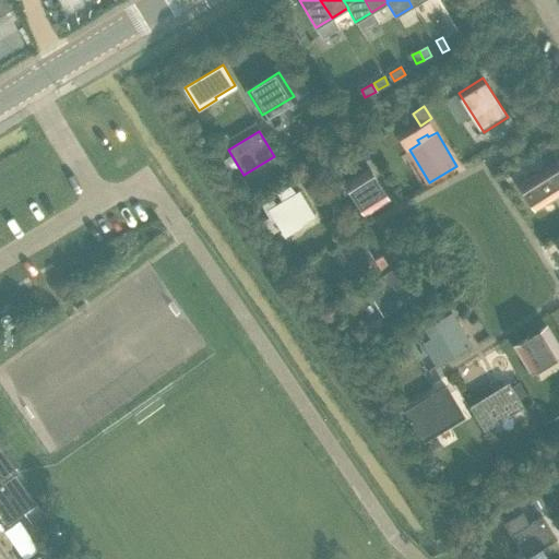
[(547,144),(536,151),(544,164),(555,157),(547,144)]
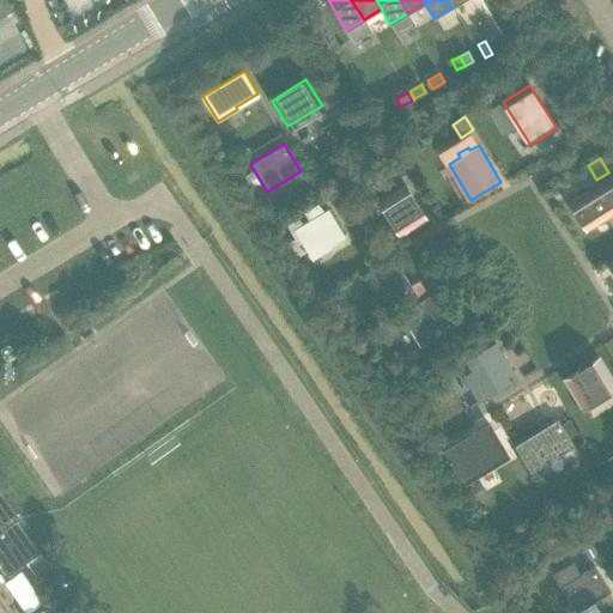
[(254,170),(246,175),(253,187),(261,182),(254,170)]
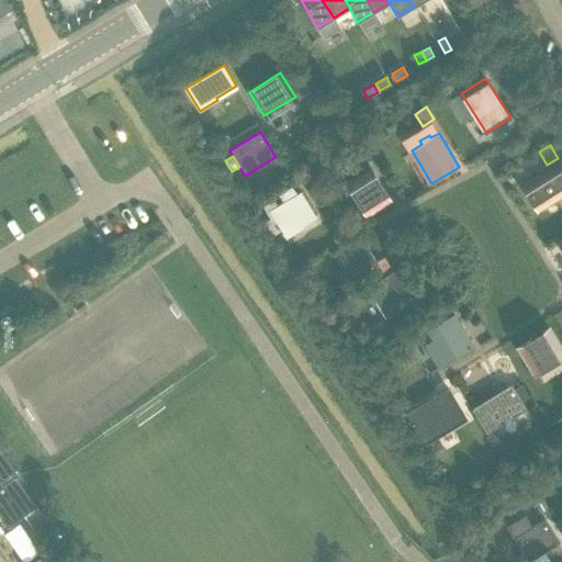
[(561,164),(561,163),(553,167),(523,187),(537,211),(561,194),(561,164)]
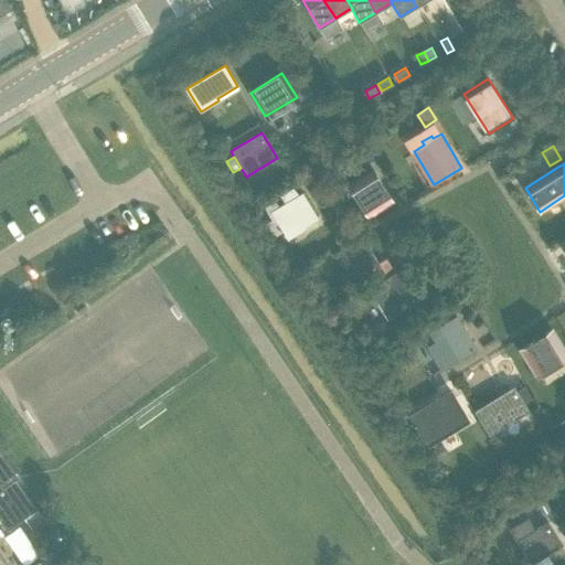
[(374,171),(350,187),(369,217),(394,203),(374,171)]
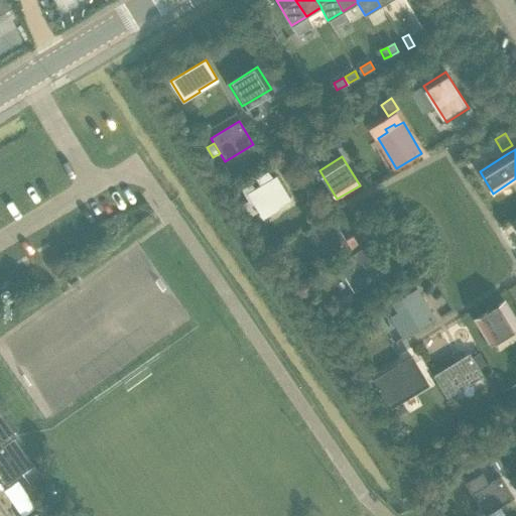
[(256,178),(260,186),(255,189),(251,183),(242,189),(248,200),(250,203),(253,202),(258,211),(262,217),(290,200),(276,176),(273,178),(273,177),(267,171),(256,178)]
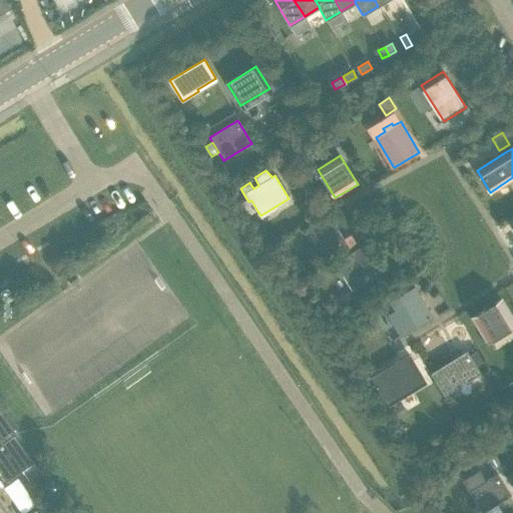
[(246,198),(241,201),(249,213),(257,209),(251,200),(248,201),(246,198)]
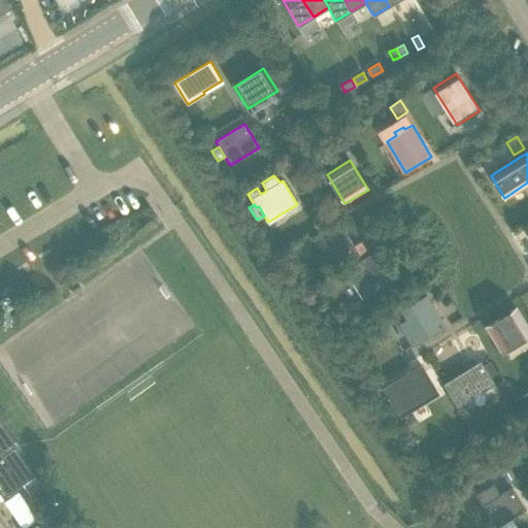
[(339,223),(317,236),(333,265),(357,252),(353,246),(339,223)]
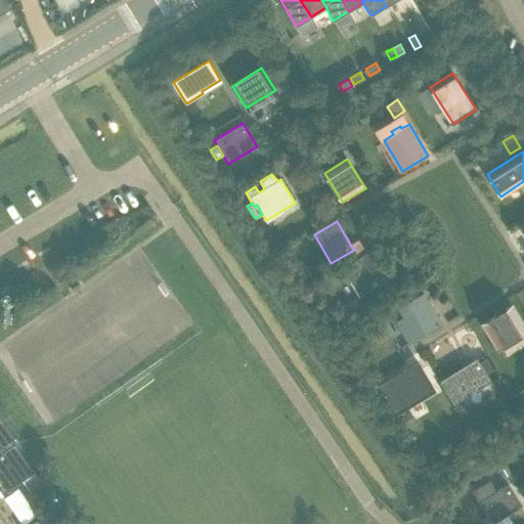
[(358,239),(350,245),(354,250),(355,253),(363,249),(358,239)]
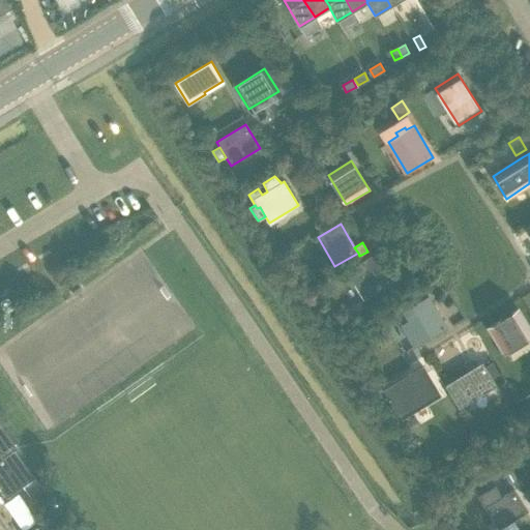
[(407,282),(394,261),(385,266),(377,253),(354,267),(373,296),(393,283),(395,288),(407,282)]
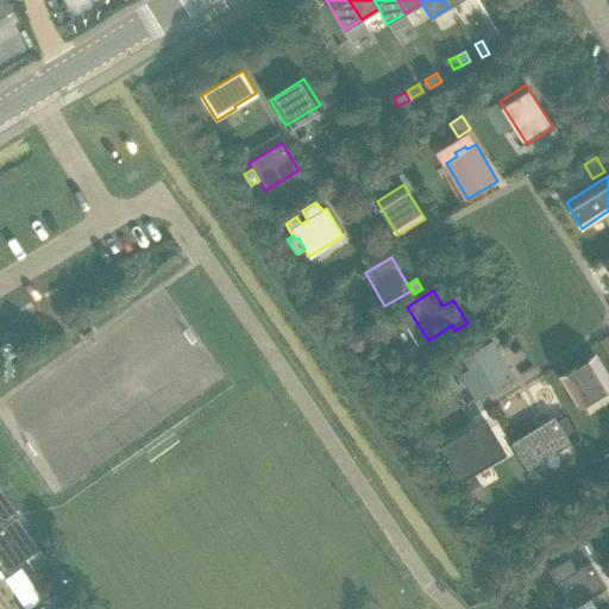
[(470,353),(464,357),(485,391),(512,376),(490,340),(485,343),(483,337),(466,347),(470,353)]
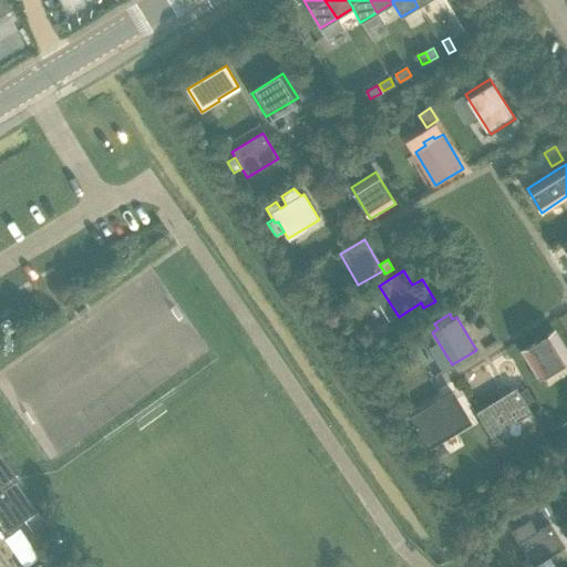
[(522,351),(537,375),(538,379),(566,360),(566,356),(552,332),(522,351)]
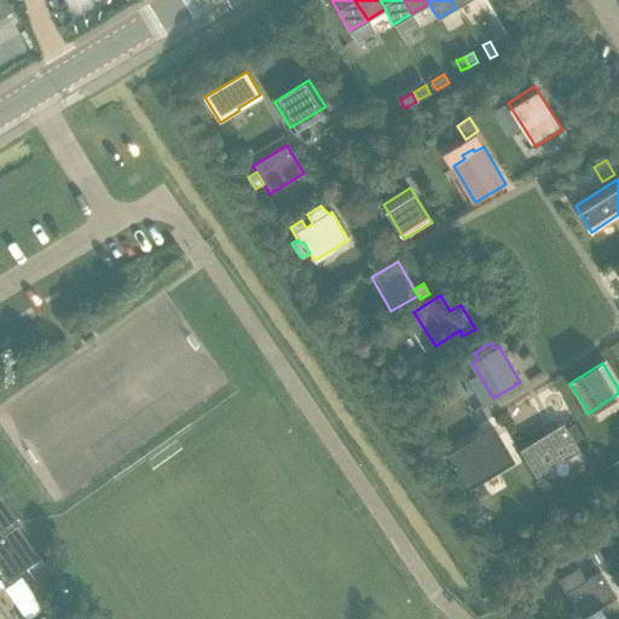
[(563,424),(520,451),(536,478),(579,451),(574,441),(582,438),(573,423),(566,428),(563,424)]
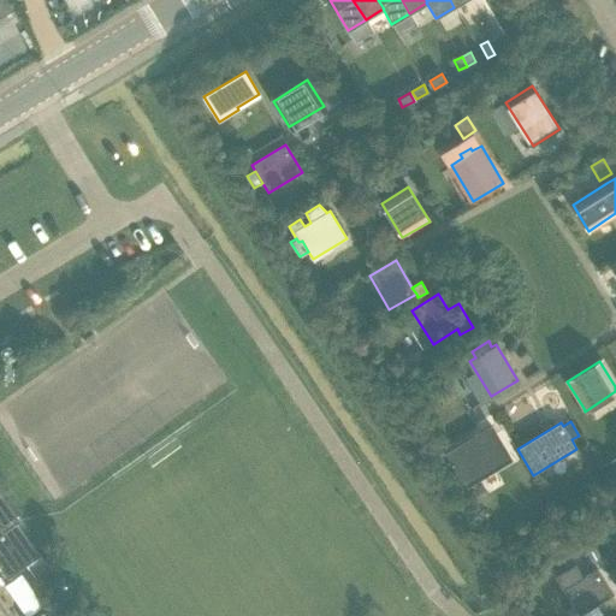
[(446,455),(463,483),(507,455),(491,428),(457,449),(446,455)]
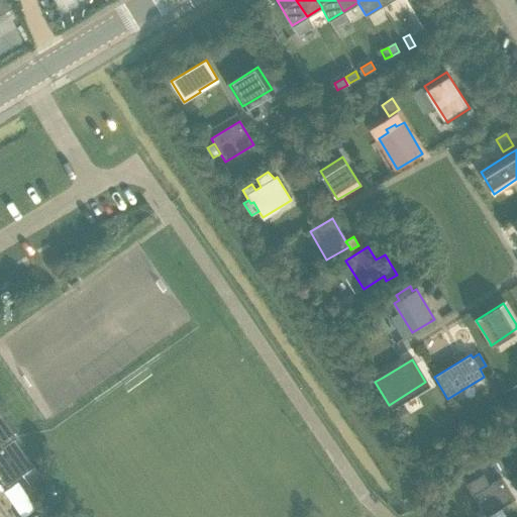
[(393,412),(400,422),(411,416),(404,405),(393,412)]
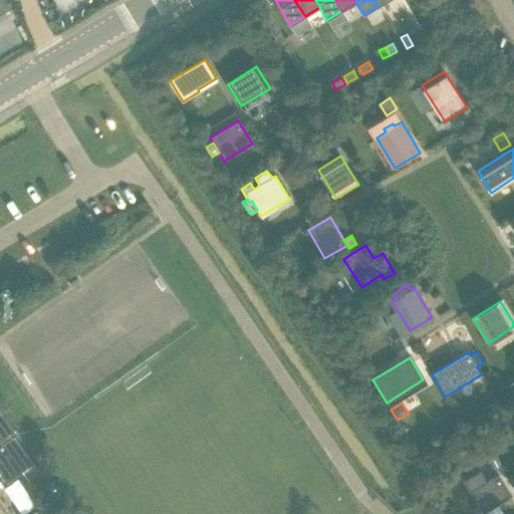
[(0,472),(7,483),(22,473),(31,485),(43,477),(13,437),(17,435),(0,410),(0,472)]
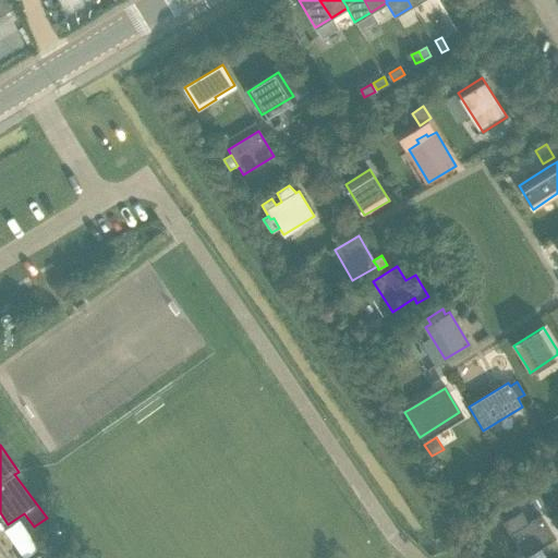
[(521,511),(504,522),(523,557),(525,557),(556,541),(541,517),(529,524),(521,511)]
